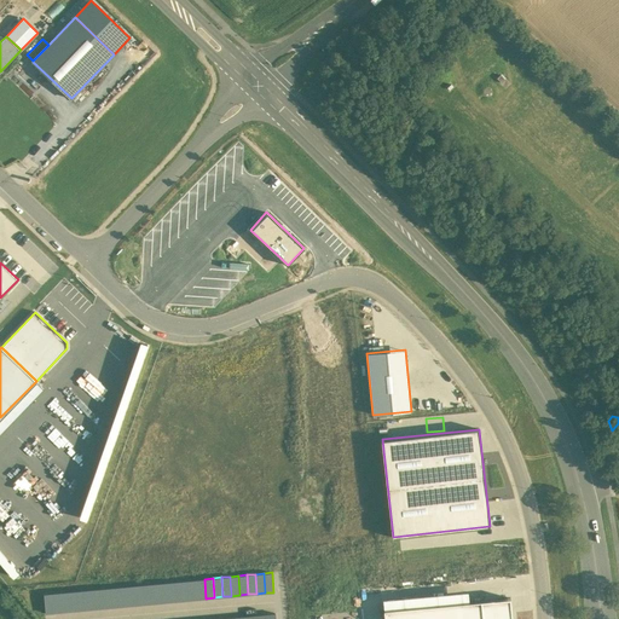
[(197,599),(196,579),(187,580),(189,600),(197,599)]
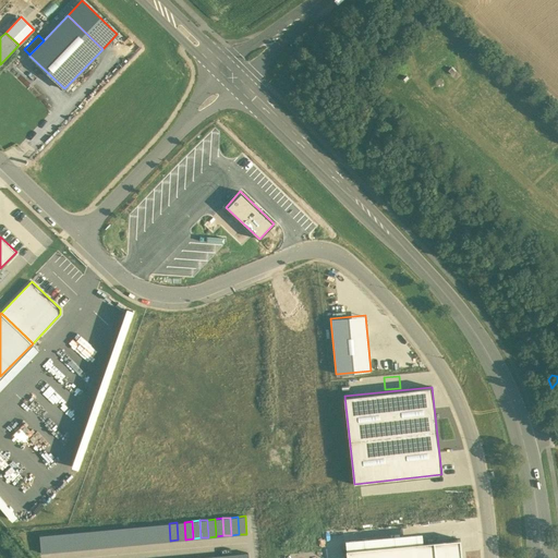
[(177,522),(178,540),(185,540),(184,522),(177,522)]
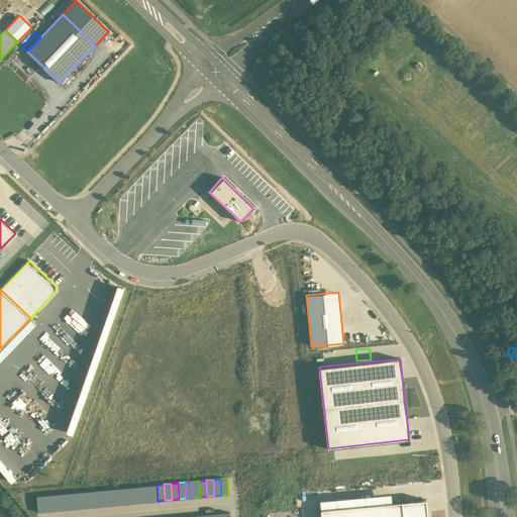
[(158,501),(157,485),(149,486),(150,502),(158,501)]
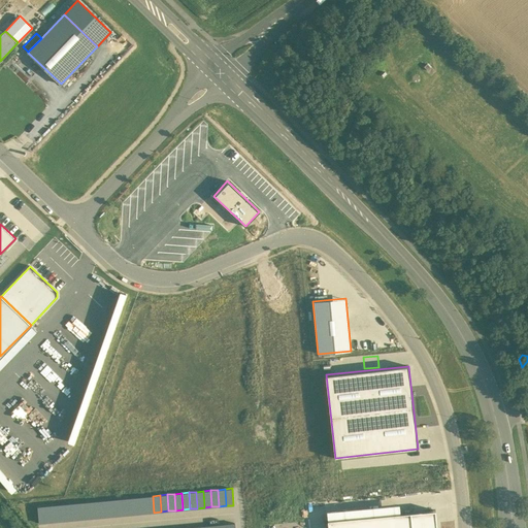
[(146,513),(145,496),(138,497),(139,514),(146,513)]
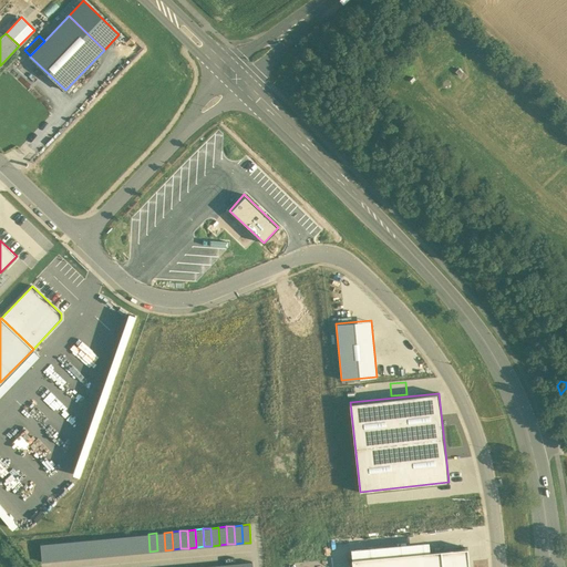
[(156,533),(157,550),(165,550),(164,533),(156,533)]
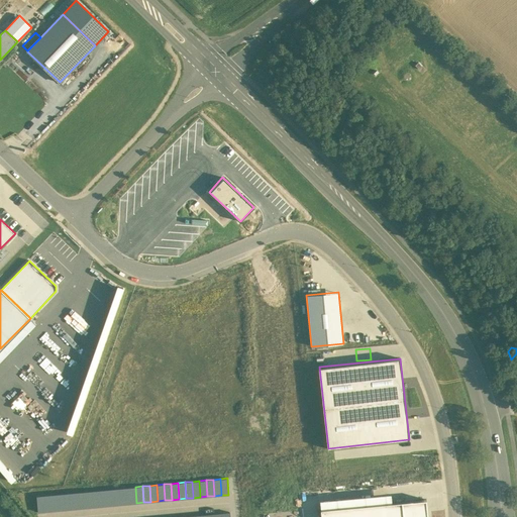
[(128,488),(129,504),(136,503),(135,487),(128,488)]
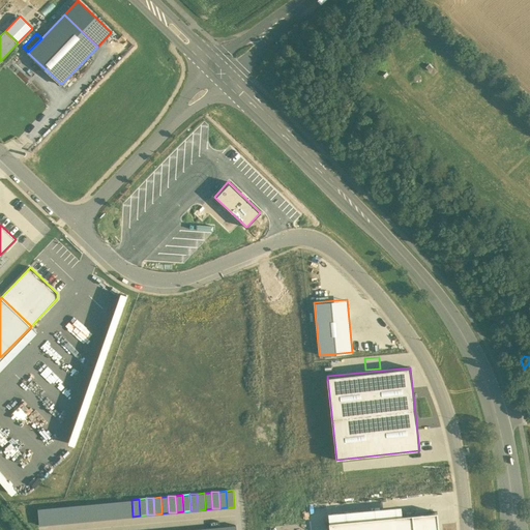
[(117,501),(118,518),(125,517),(124,500),(117,501)]
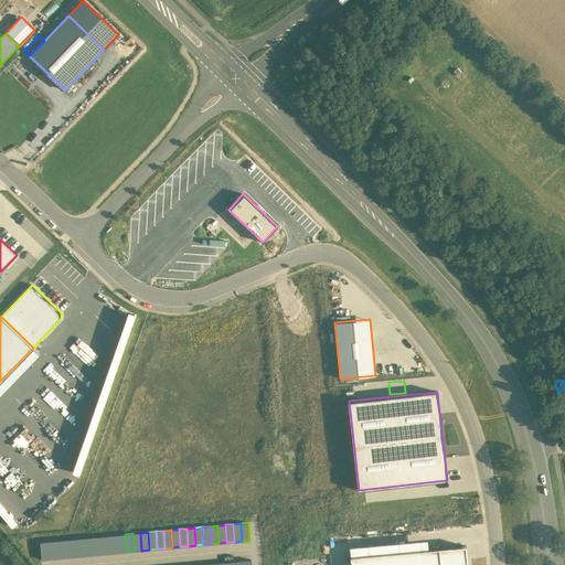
[(141,551),(140,533),(132,533),(134,551),(141,551)]
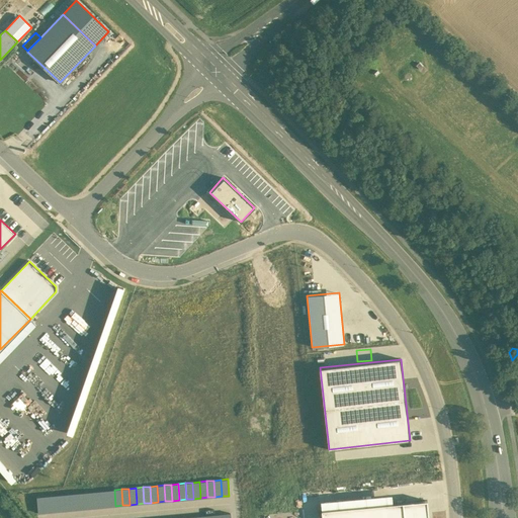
[(115,506),(114,490),(107,491),(108,507),(115,506)]
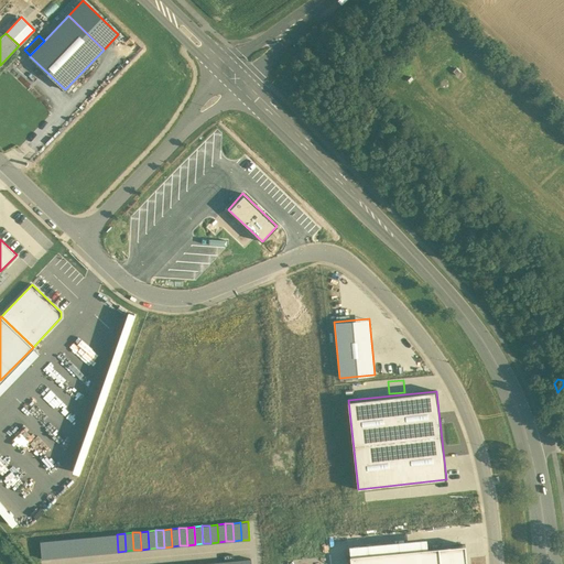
[(110,552),(109,534),(101,535),(102,553),(110,552)]
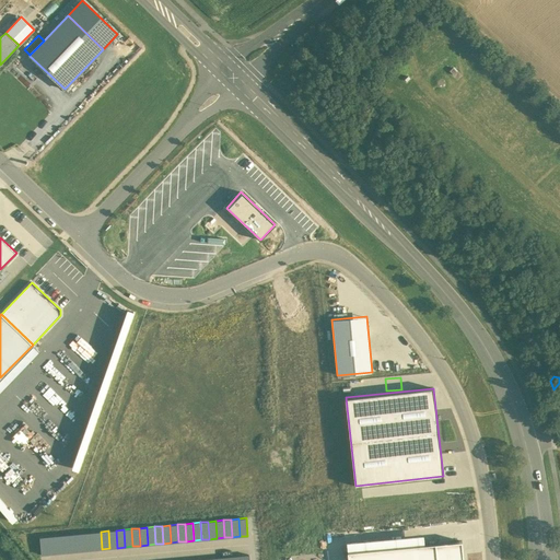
[(108,531),(109,548),(117,548),(116,531),(108,531)]
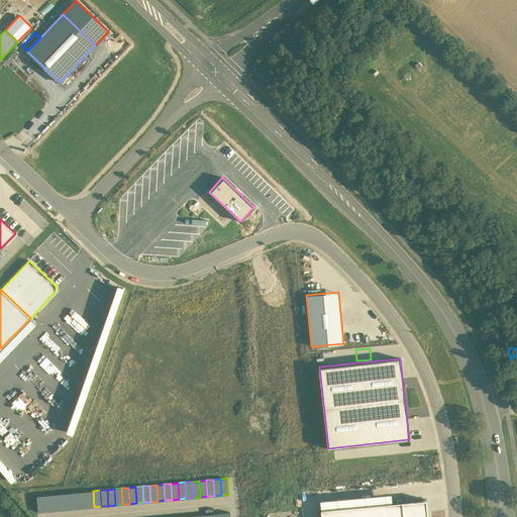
[(94,507),(93,491),(86,492),(87,508),(94,507)]
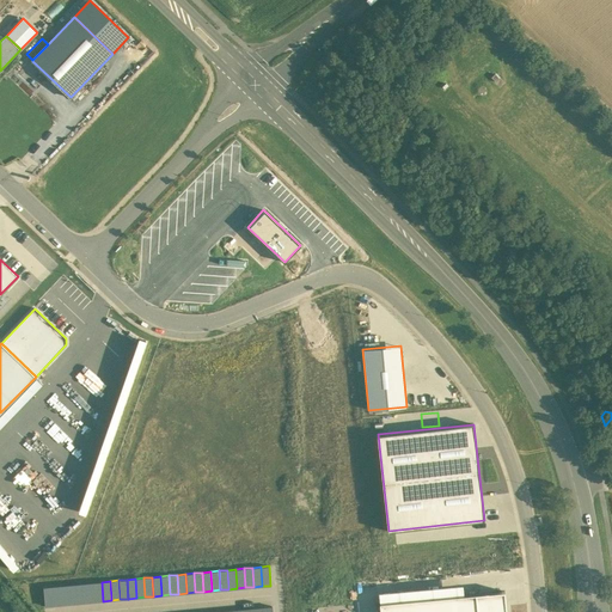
[(95,601),(93,582),(85,583),(86,603),(95,601)]
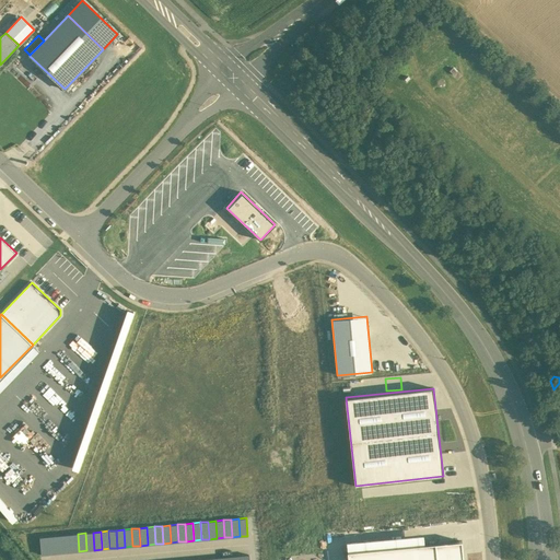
[(85,533),(86,550),(94,550),(93,533),(85,533)]
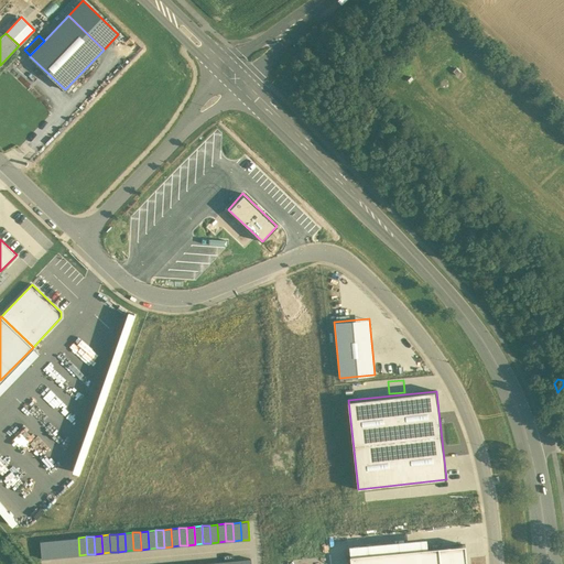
[(71,539),(73,556),(79,555),(78,538),(71,539)]
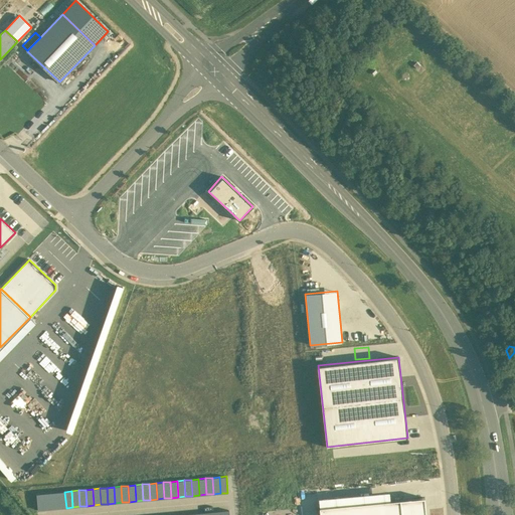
[(50,493),(52,509),(58,508),(57,492),(50,493)]
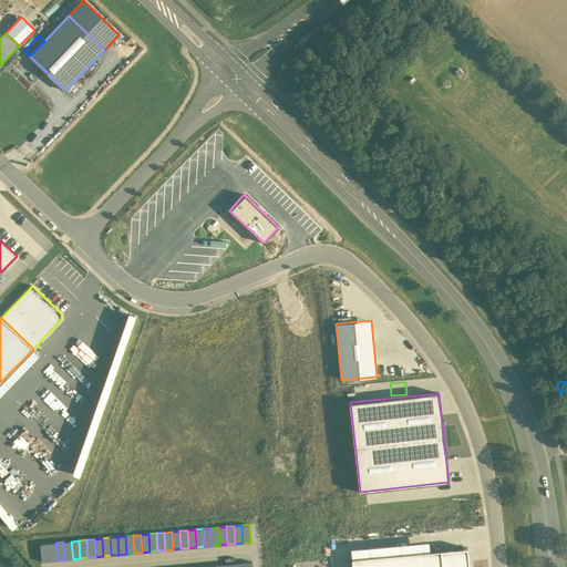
[(73,559),(71,542),(63,542),(64,559),(73,559)]
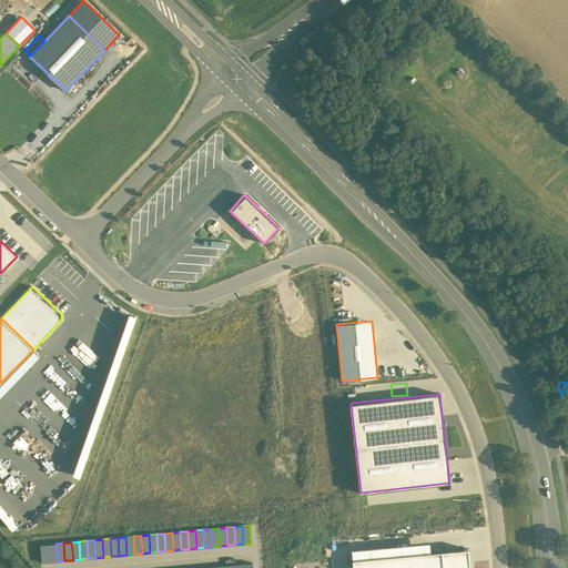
[(58,561),(56,544),(48,545),(49,563),(58,561)]
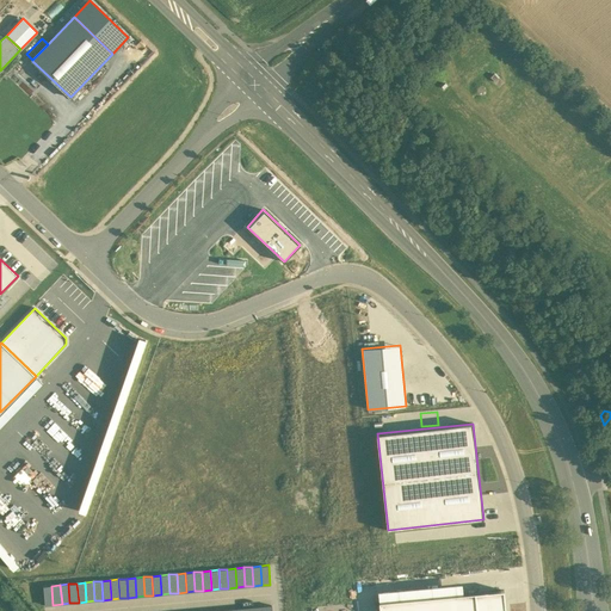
[(43,586),(45,605),(53,605),(51,586),(43,586)]
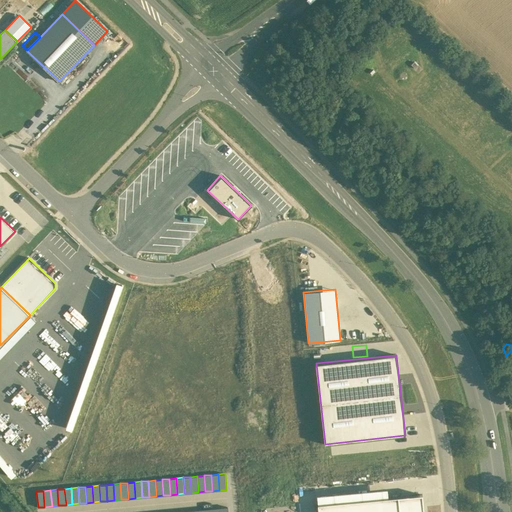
[(423,511),(422,494),(317,504),(317,511),(423,511)]
